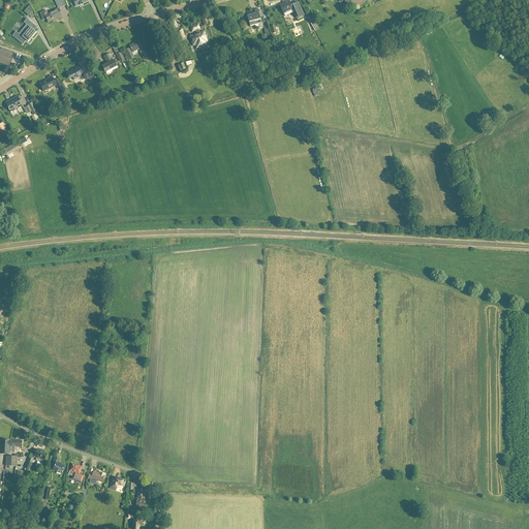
[(289,1),(286,3),(280,6),(285,17),(294,12),(297,19),(304,16),(299,3),(291,6),(289,1)]
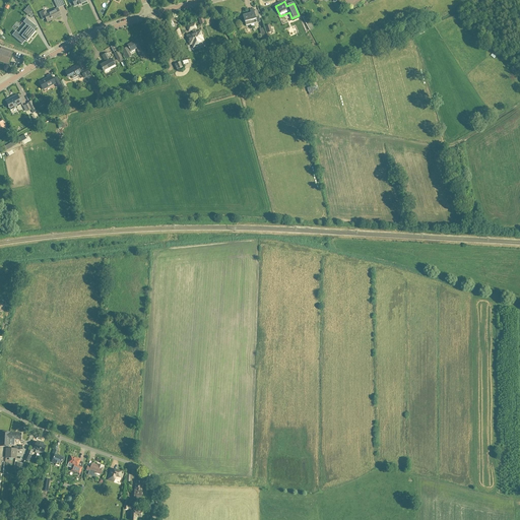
[(43,20),(46,18),(48,22),(61,16),(58,8),(46,14),(44,11),(40,13),(43,20)]
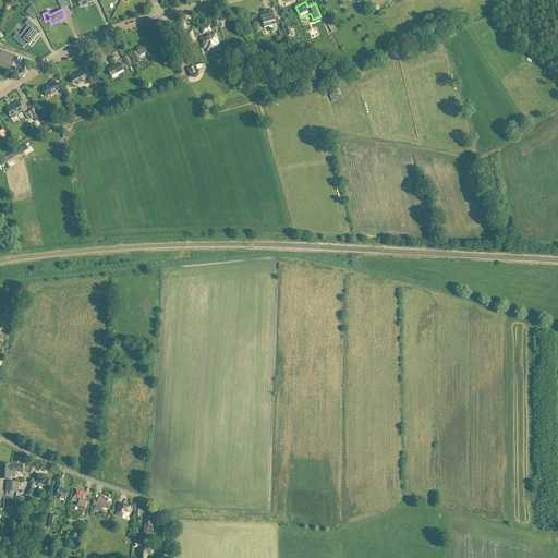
[(261,16),(264,28),(276,25),(276,23),(279,23),(276,11),(273,12),(271,10),(268,11),(269,14),(261,16)]
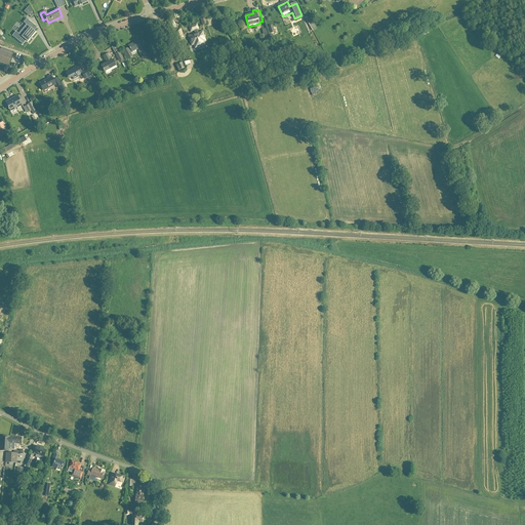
[(16,31),(12,36),(23,44),(26,40),(28,41),(36,32),(34,31),(37,27),(27,18),(24,23),(26,24),(26,25),(18,33),(16,31)]
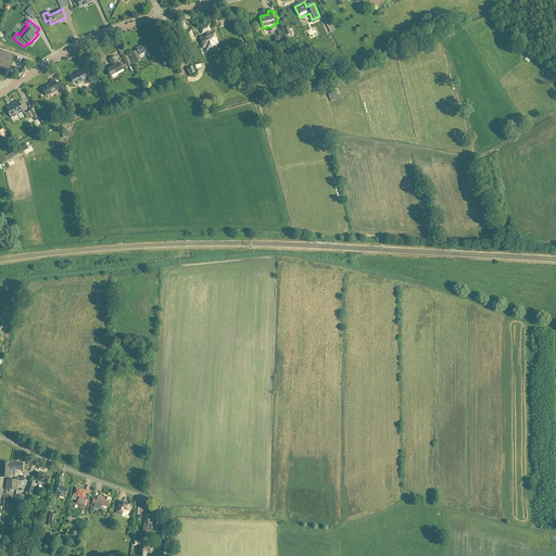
[(203,48),(205,47),(206,51),(216,48),(215,43),(217,43),(214,34),(211,35),(209,30),(210,30),(209,25),(200,28),(202,34),(204,33),(206,36),(200,38),(203,48)]
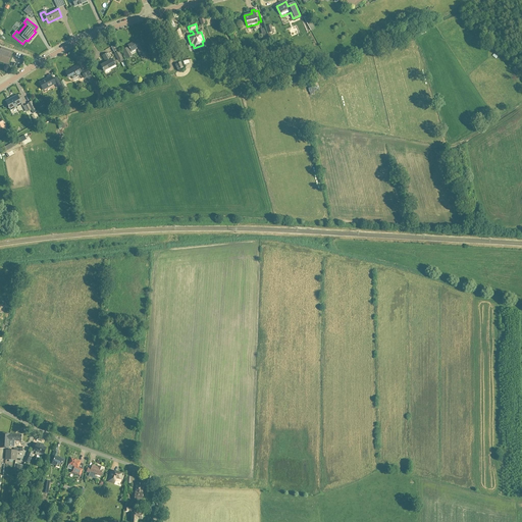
[(173,32),(177,42),(183,40),(179,30),(173,32)]
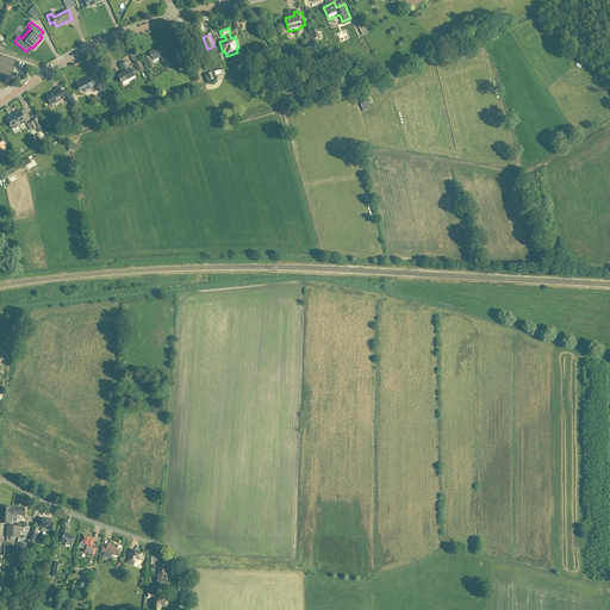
[(166,68),(175,63),(173,58),(172,60),(168,54),(169,53),(166,44),(150,53),(151,55),(143,60),(147,66),(153,62),(153,61),(154,61),(160,57),(166,68)]
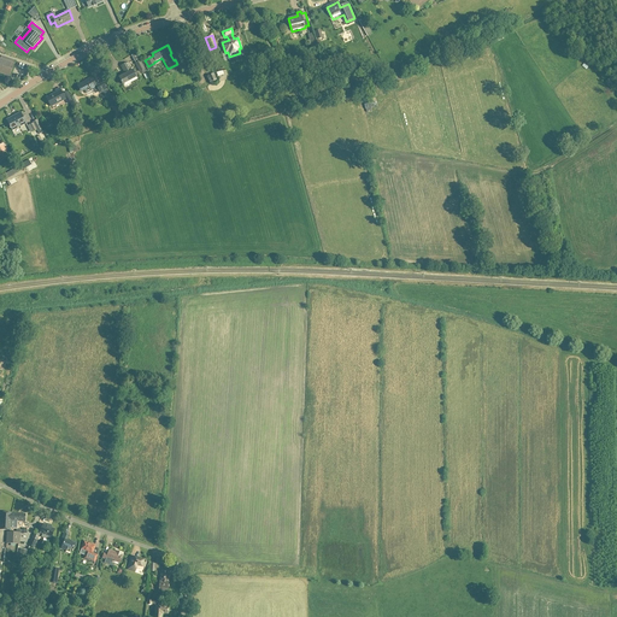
[(0,74),(10,77),(13,65),(13,64),(15,60),(1,56),(0,59),(0,74)]
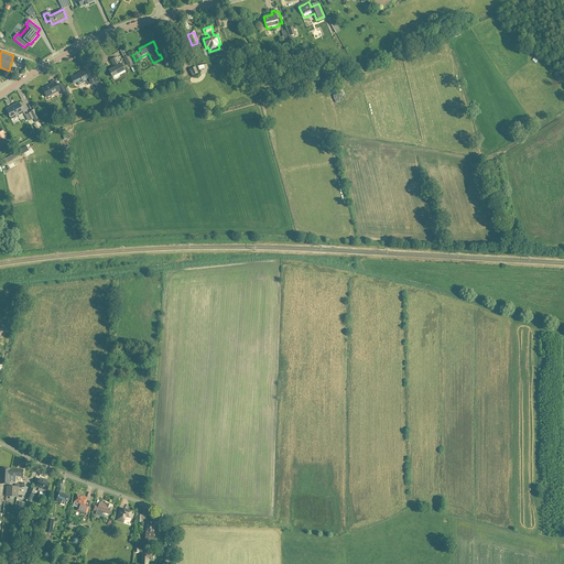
[(132,63),(130,60),(128,55),(125,56),(123,57),(128,66),(132,63)]
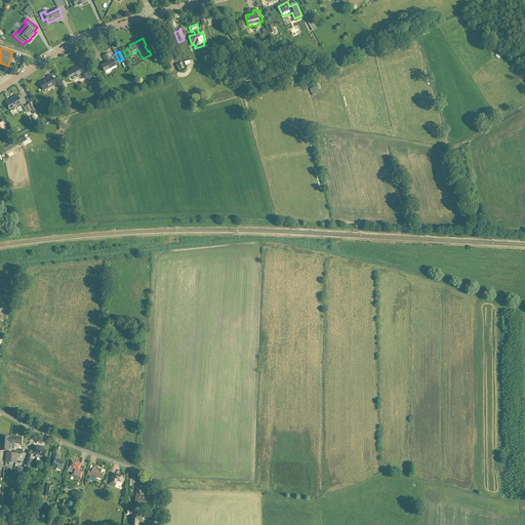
[(107,64),(102,66),(105,72),(116,66),(113,59),(112,61),(109,53),(103,56),(107,64)]
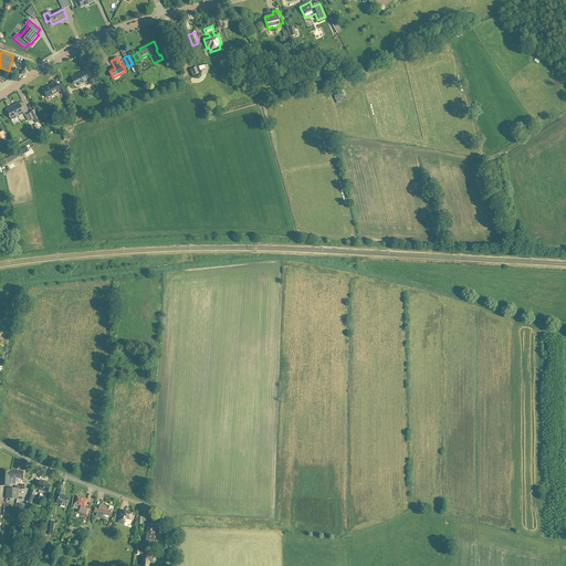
[(81,73),(74,76),(71,79),(74,84),(77,82),(80,85),(85,82),(86,85),(88,85),(91,84),(92,85),(94,84),(98,82),(94,75),(94,74),(91,75),(87,77),(84,71),(81,73)]
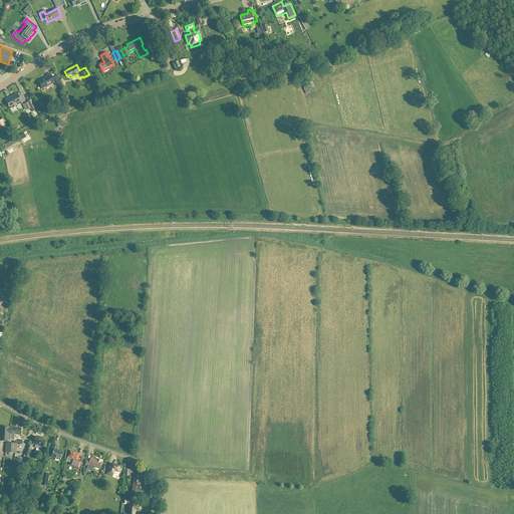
[(303,68),(293,69),(295,76),(304,74),(303,68)]
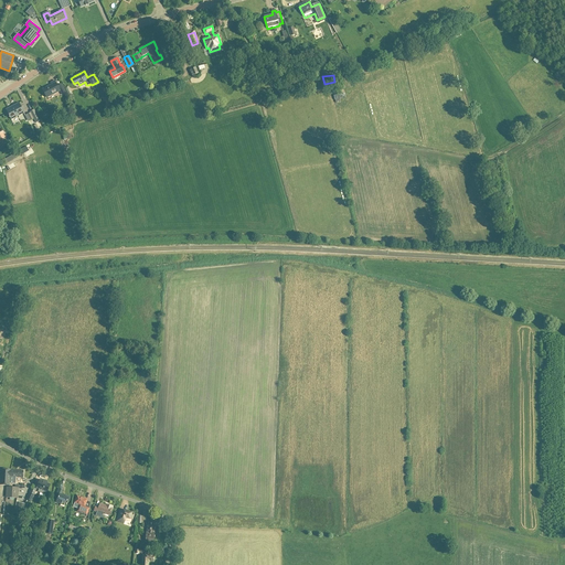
[(66,93),(61,84),(57,86),(54,81),(51,83),(52,85),(42,89),(46,97),(60,91),(63,95),(66,93)]
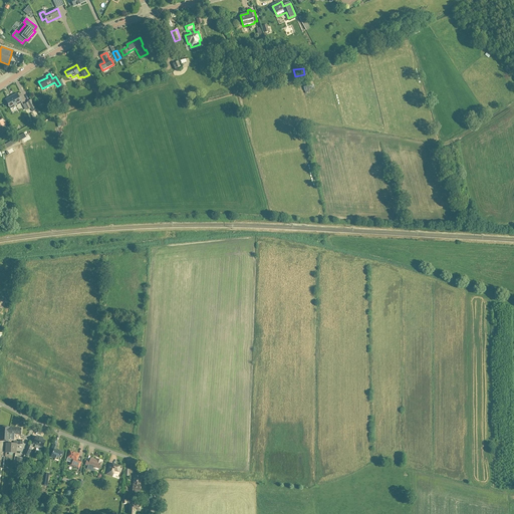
[(17,93),(6,99),(10,108),(22,102),(17,93)]
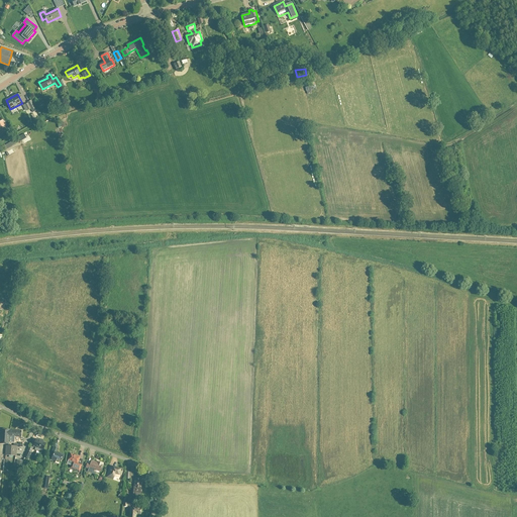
[(31,100),(29,101),(27,102),(27,103),(24,105),(27,111),(31,109),(32,112),(36,110),(31,100)]
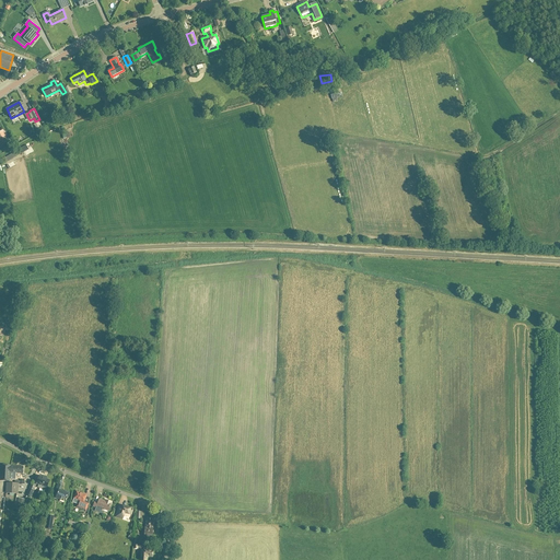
[(18,150),(3,160),(6,163),(20,154),(18,150)]
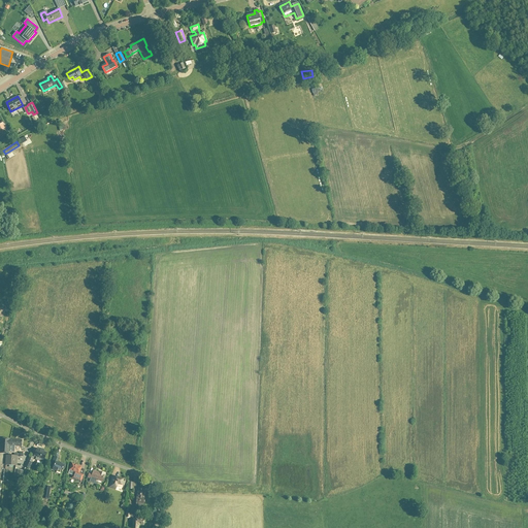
[(22,440),(10,439),(0,438),(0,447),(0,453),(9,454),(9,446),(22,447),(22,440)]
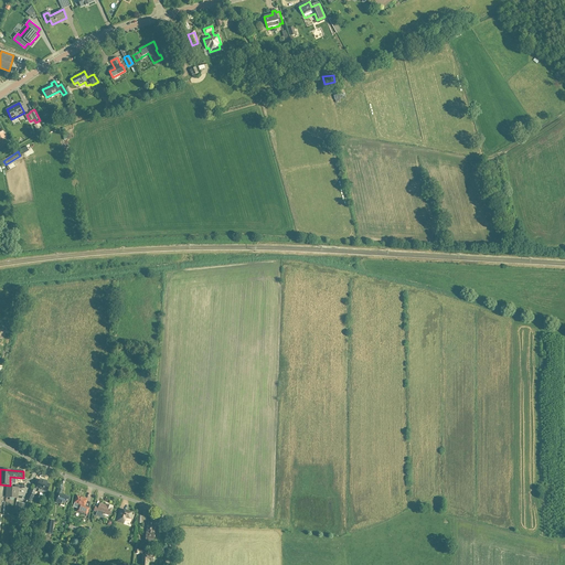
[(43,481),(40,480),(36,488),(40,489),(38,491),(46,494),(48,492),(51,484),(48,483),(48,481),(44,480),(43,481)]
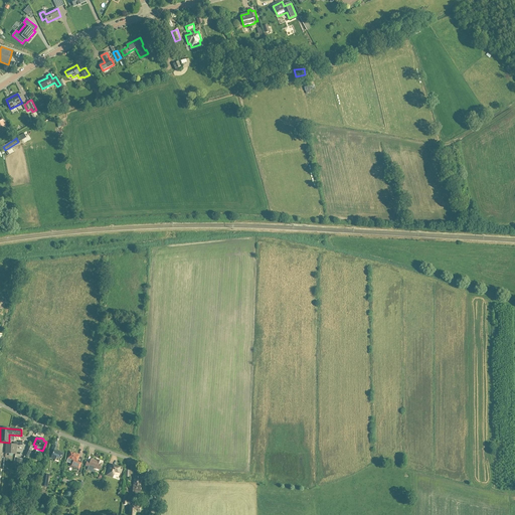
[(5,454),(16,454),(17,445),(6,444),(5,454)]
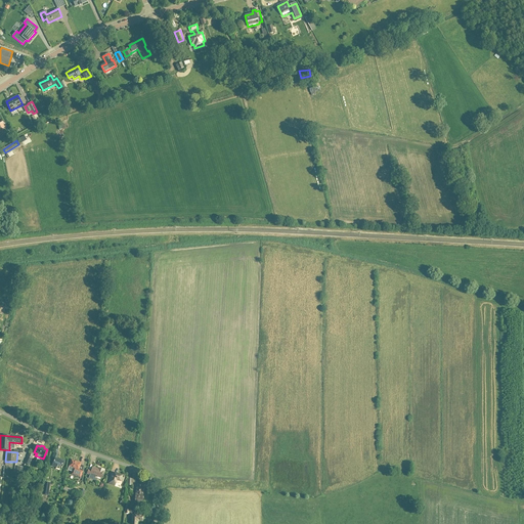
[(52,460),(54,461),(52,466),(60,469),(62,465),(63,466),(66,462),(61,460),(60,461),(56,459),(58,454),(54,453),(52,460)]
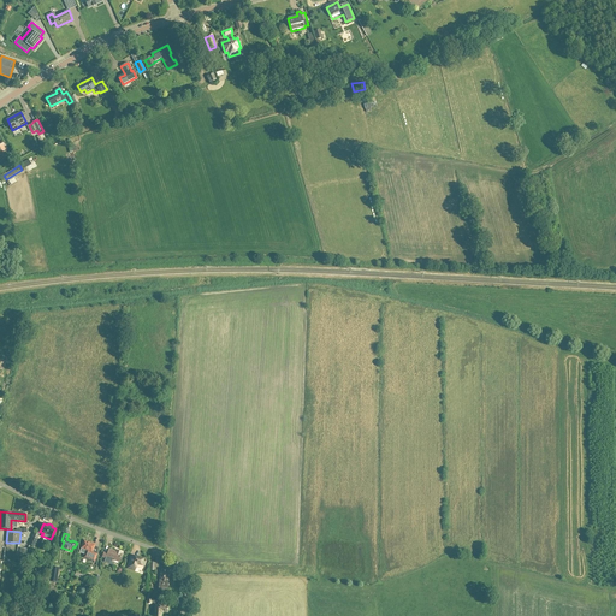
[(95,562),(98,555),(93,552),(95,546),(95,545),(84,542),(82,549),(81,552),(86,555),(84,558),(88,560),(95,562)]
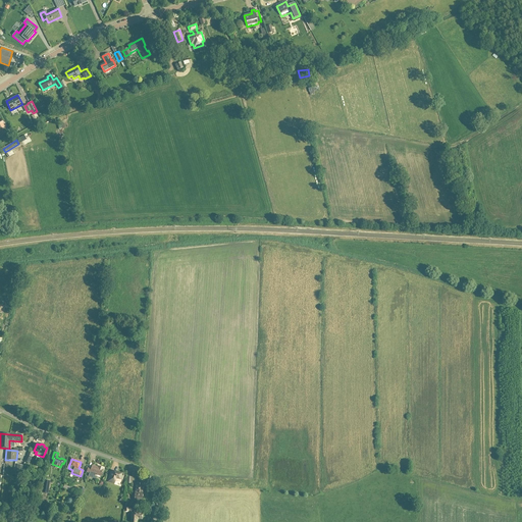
[(94,478),(95,474),(101,476),(104,468),(98,466),(98,467),(93,465),(91,468),(89,468),(87,472),(90,473),(89,476),(94,478)]
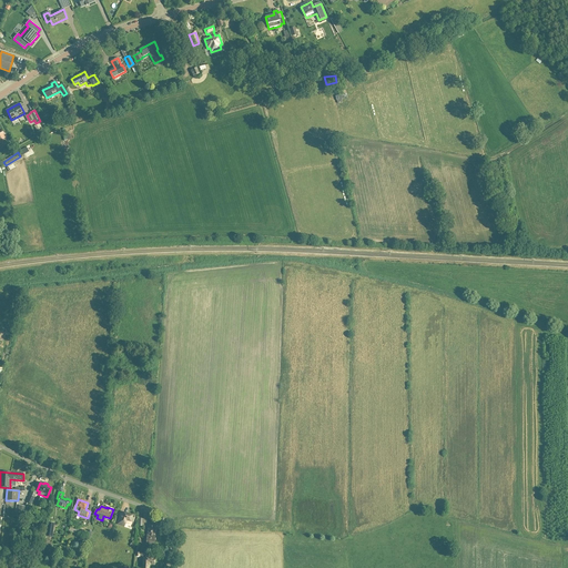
[(124,527),(127,520),(133,523),(135,516),(124,514),(121,513),(118,525),(124,527)]
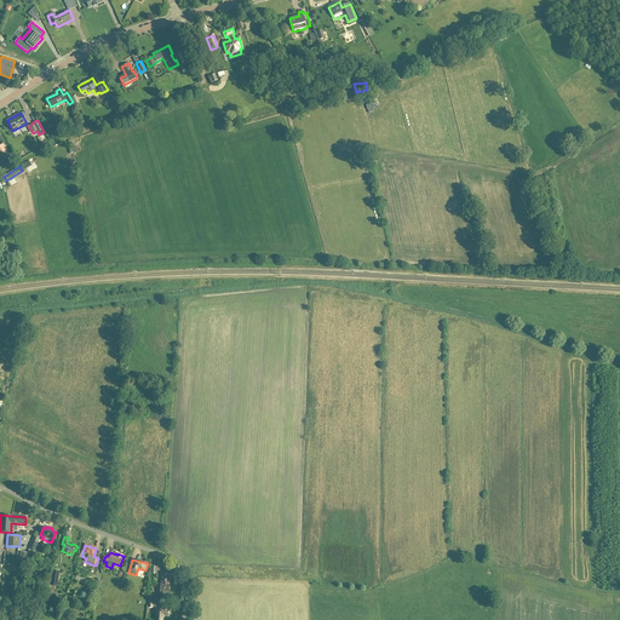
[(160,597),(168,598),(170,585),(168,585),(170,579),(171,579),(171,573),(162,572),(161,585),(160,597)]
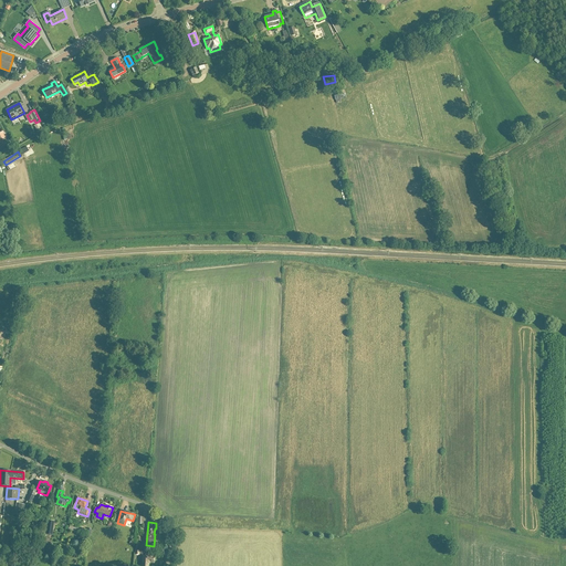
[(145,556),(144,556),(142,565),(147,565),(148,563),(155,563),(155,557),(153,557),(153,555),(145,554),(145,556)]
